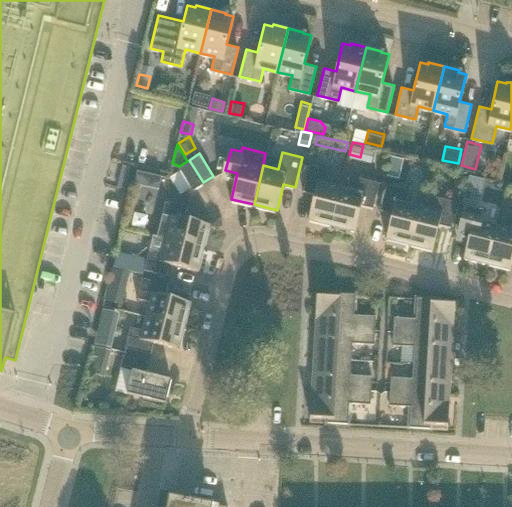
[(189,160),(187,161),(179,166),(193,188),(203,182),(189,160)]
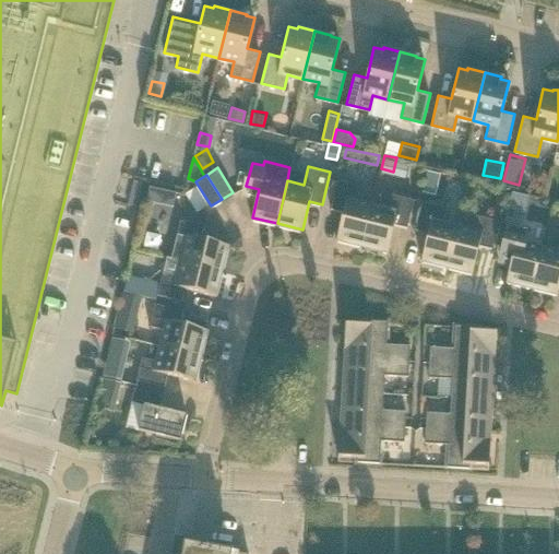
[(336,238),(361,244),(372,202),(357,198),(360,185),(337,179),(331,207),(343,210),(336,238)]
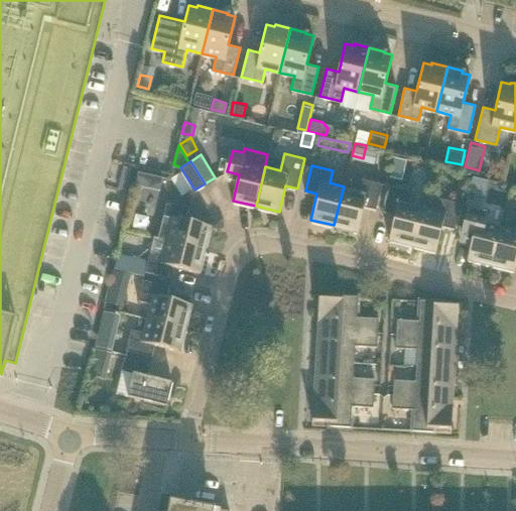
[(164,190),(167,174),(143,169),(140,182),(149,184),(149,187),(164,190)]
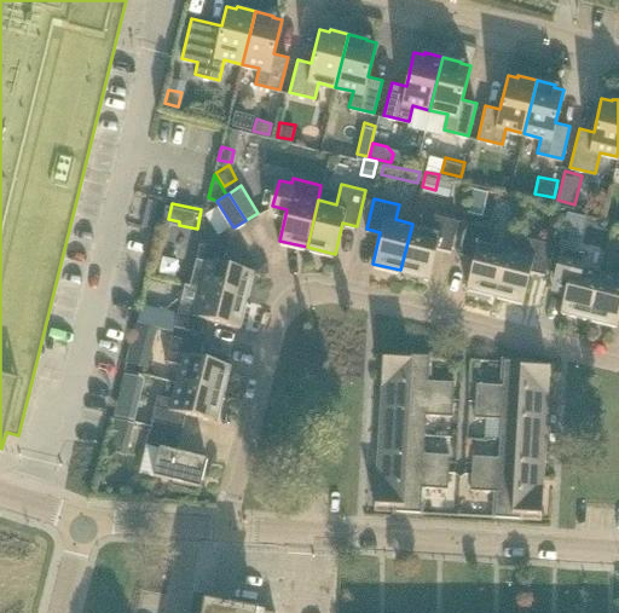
[(412,224),(400,270),(429,277),(437,247),(451,249),(458,219),(433,213),(429,227),(412,224)]
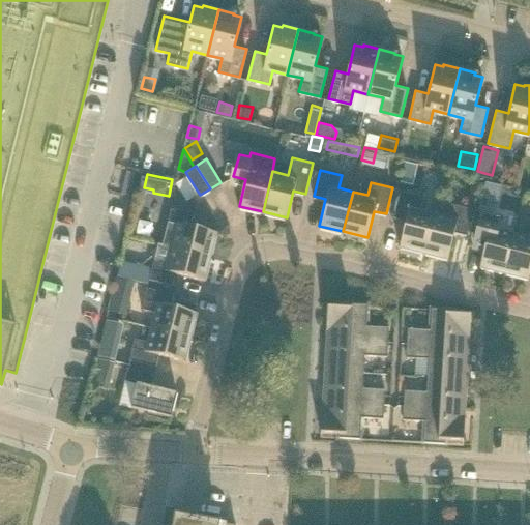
[(423,252),(434,211),(418,207),(421,195),(401,190),(394,215),(406,219),(400,245),(423,252)]
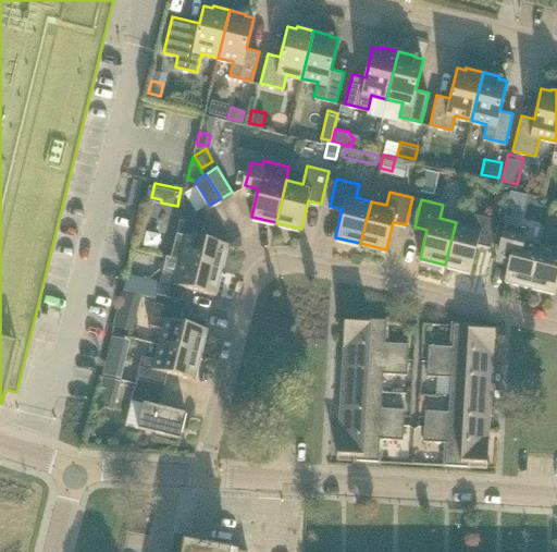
[(471,225),(456,222),(445,265),(470,270),(478,243),(490,246),(497,218),(474,212),(471,225)]
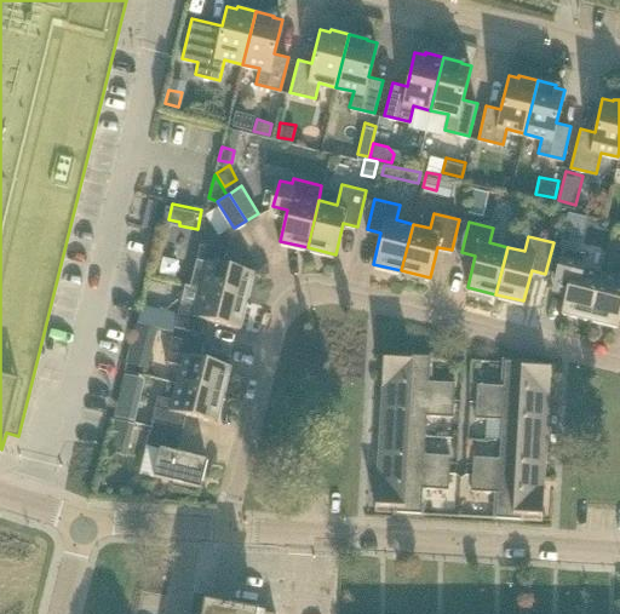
[(200,241),(196,257),(190,283),(185,282),(184,282),(247,298),(254,269),(223,262),(227,248),(200,241)]
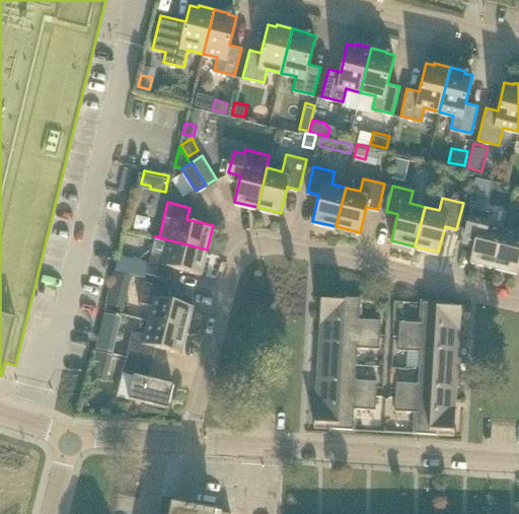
[(473,244),(469,260),(494,266),(503,226),(489,222),(492,210),(471,205),(462,241),(473,244)]
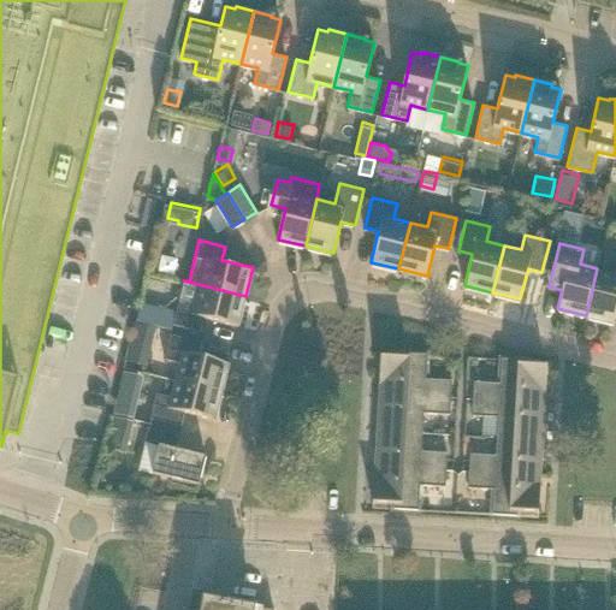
[(615,266),(615,272),(597,268),(586,315),(614,321),(615,312),(615,266)]
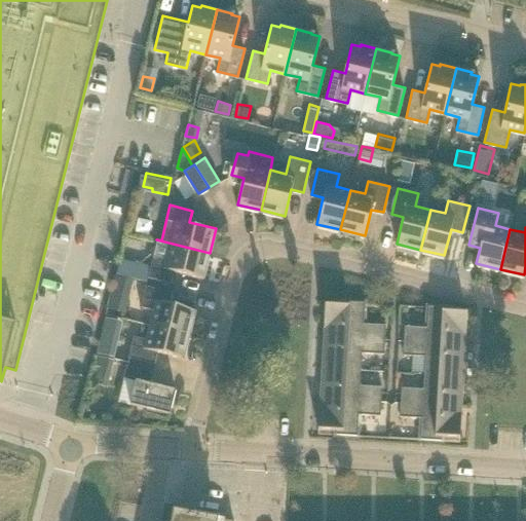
[(156,239),(153,255),(148,275),(175,282),(177,270),(203,276),(210,253),(156,239)]
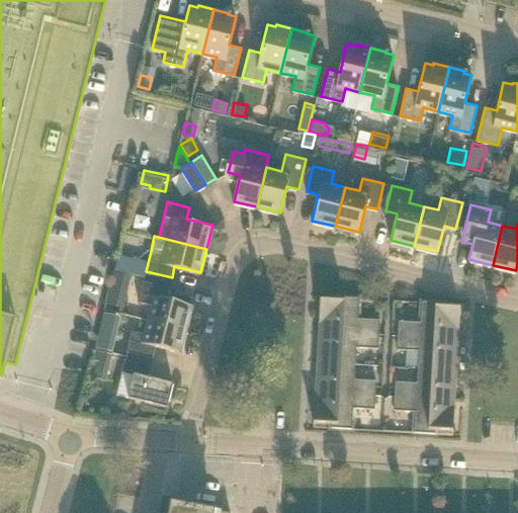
[(116,257),(114,268),(128,271),(132,260),(116,257)]
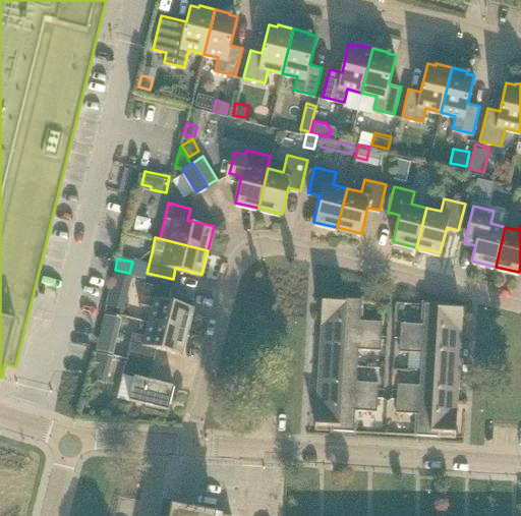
[(113,283),(127,287),(130,275),(116,271),(113,283)]
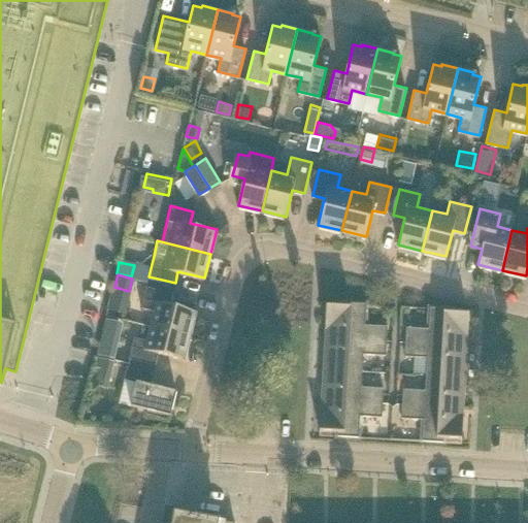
[(151,324),(191,333),(196,309),(170,303),(173,291),(146,285),(141,306),(154,309),(151,324)]
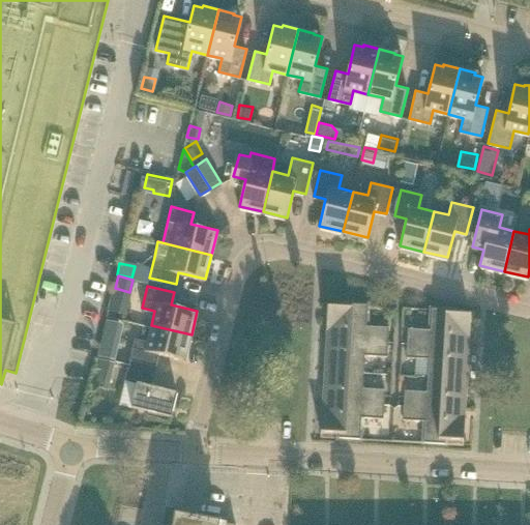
[(331,328),(331,336),(387,339),(388,325),(366,324),(367,302),(347,301),(346,305),(328,304),(326,328),(331,328)]
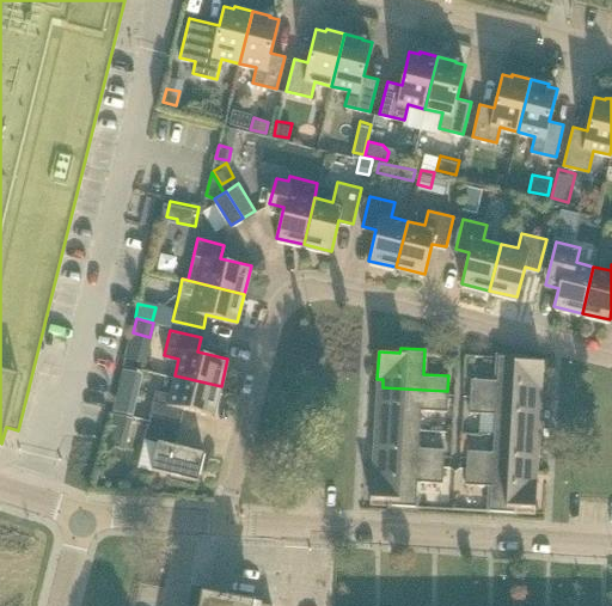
[(471,377),(470,393),(537,397),(537,387),(542,387),(544,361),(522,360),(522,355),(499,354),(497,378),(471,377)]
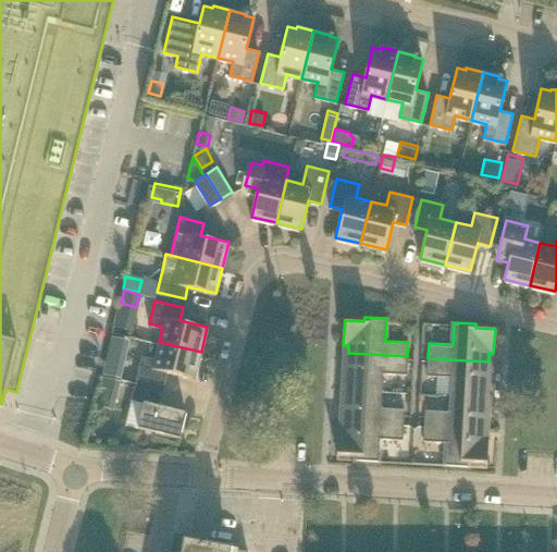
[(195,378),(201,352),(159,342),(155,357),(141,354),(136,377),(164,383),(166,371),(195,378)]
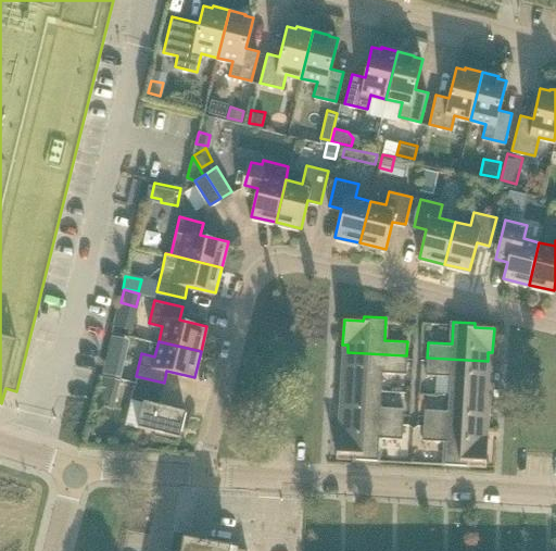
[(406,355),(348,352),(346,362),(343,362),(341,386),(381,388),(382,371),(405,372),(406,355)]
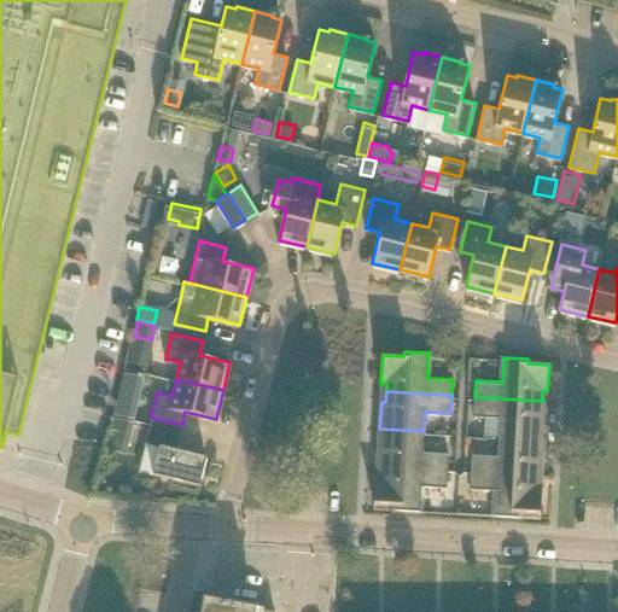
[(114,414),(133,419),(138,403),(118,397),(114,414)]
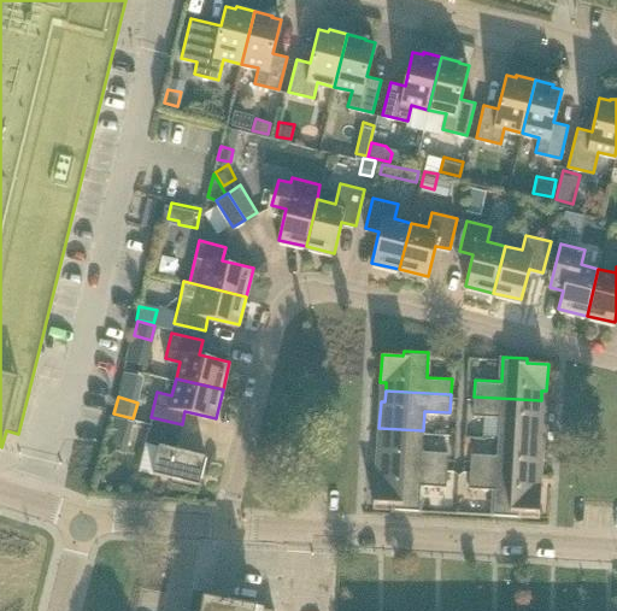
[(499,416),(498,434),(542,436),(544,410),(540,410),(541,400),(474,397),(472,415),(499,416)]
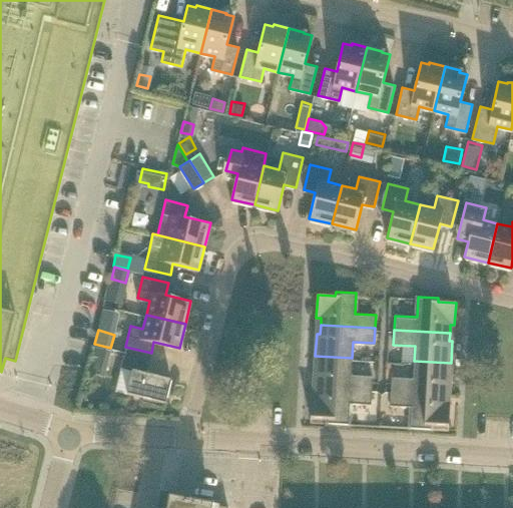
[(104,361),(108,348),(94,344),(90,357),(104,361)]
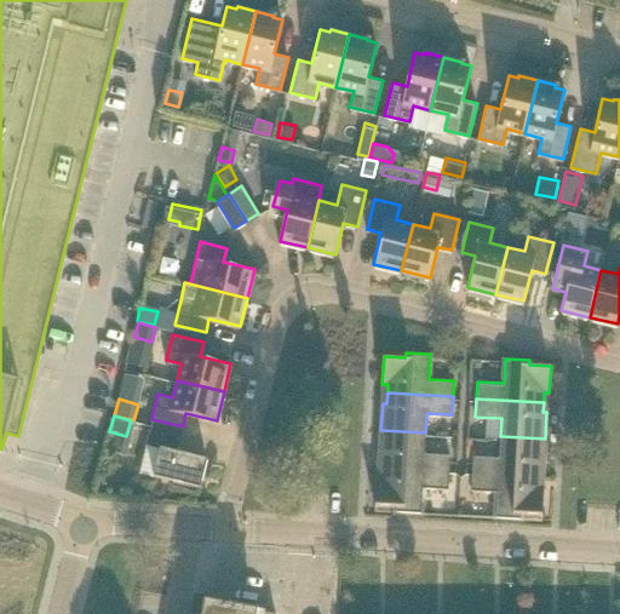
[(201,486),(207,458),(177,449),(181,436),(149,428),(145,442),(160,446),(154,475),(173,480),(172,483),(195,489),(196,485),(201,486)]
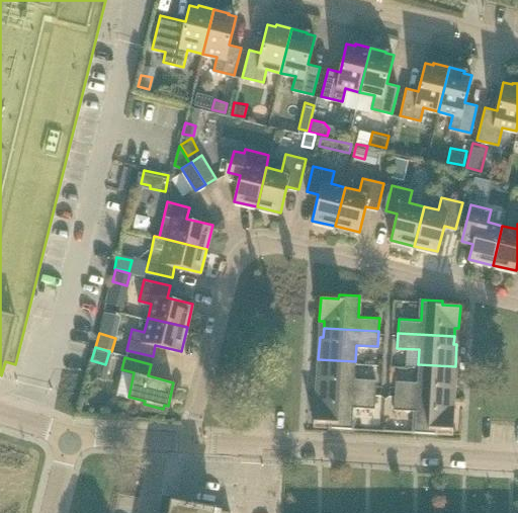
[(321,381),(321,390),(375,393),(375,378),(354,377),(355,361),(318,359),(317,381),(321,381)]
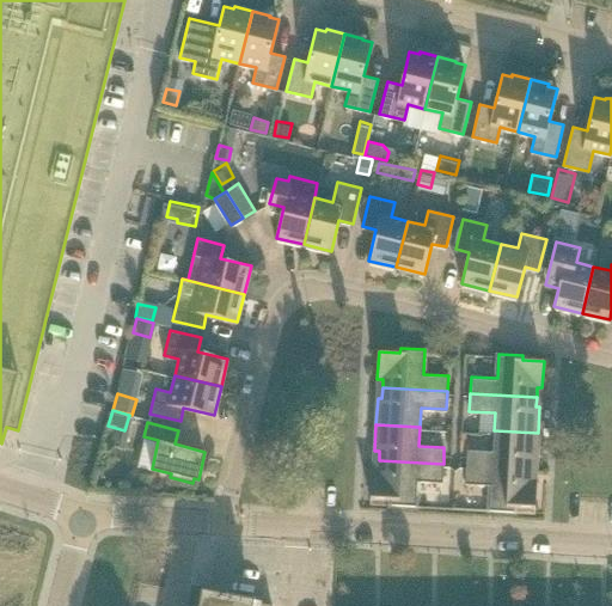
[(467,448),(466,465),(532,469),(533,459),(537,459),(538,433),(494,430),(493,451),(467,448)]
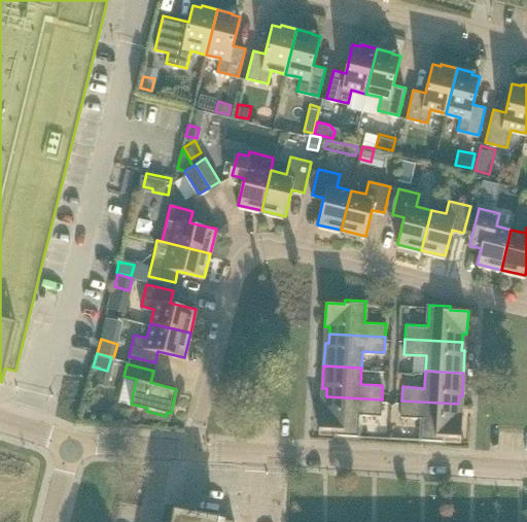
[(382,399),(326,396),(325,405),(320,404),(319,427),(337,428),(337,432),(357,433),(358,413),(381,414),(382,399)]
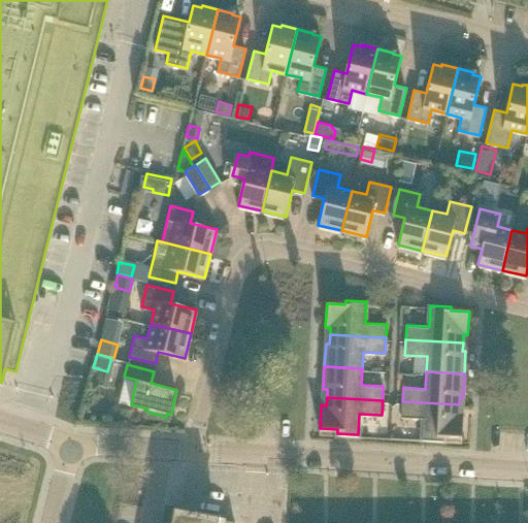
[(459,404),(402,401),(401,416),(424,417),(422,438),(443,439),(443,435),(462,436),(463,413),(459,413),(459,404)]
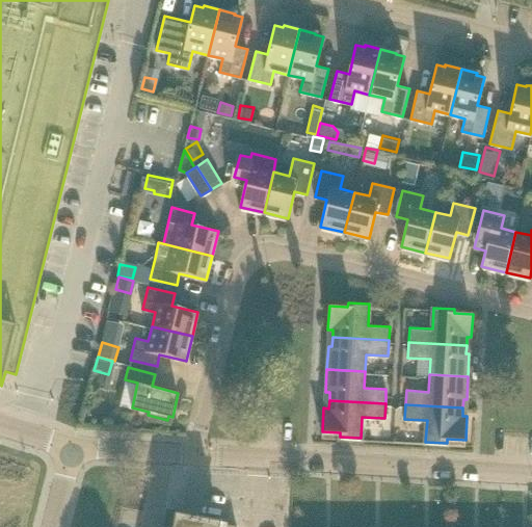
[(236,526),(237,525),(179,515),(176,526),(236,526)]
